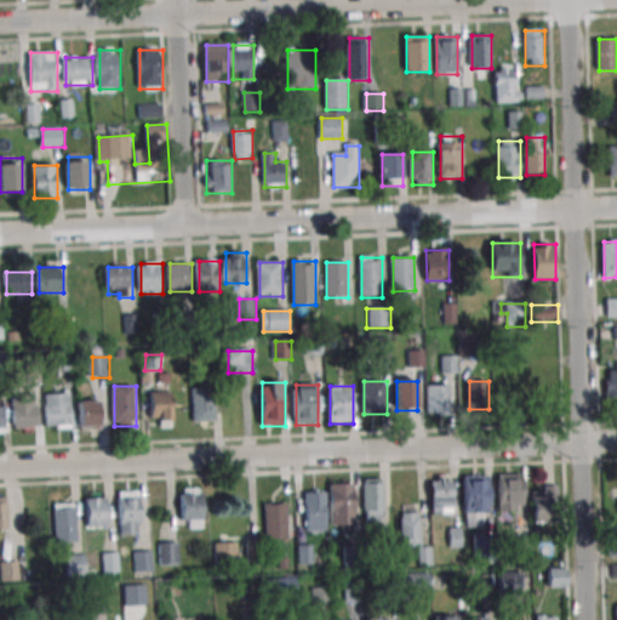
[(429,414),(452,414),(452,386),(429,386),(429,414)]
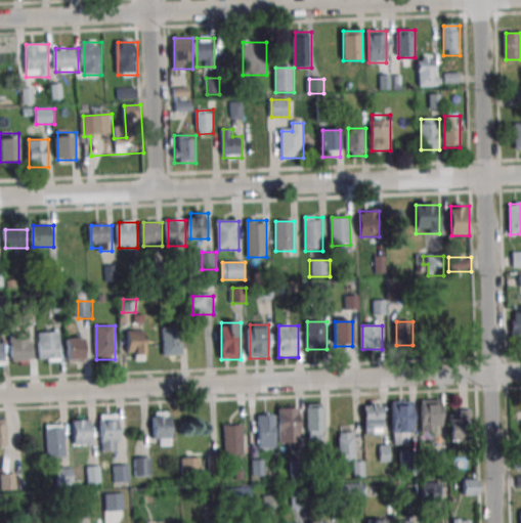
[(165,356),(184,356),(184,328),(165,328),(165,356)]
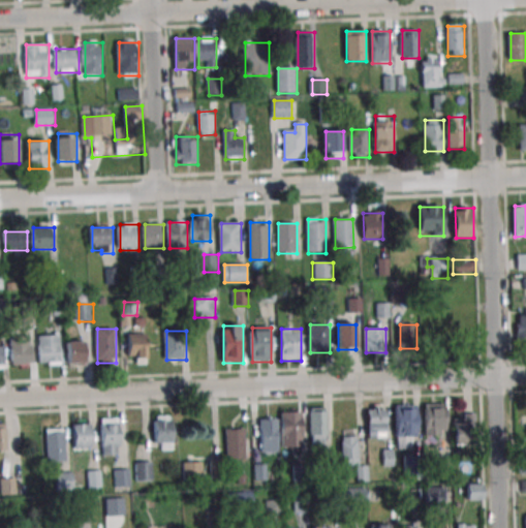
[(148,334),(130,334),(130,363),(148,363),(148,334)]
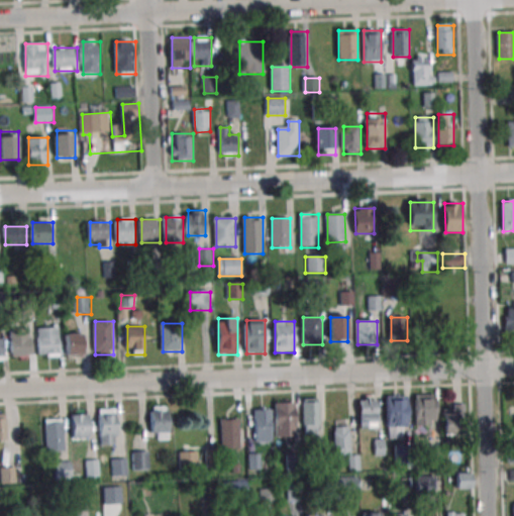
[(40,328),(40,356),(61,356),(61,328),(40,328)]
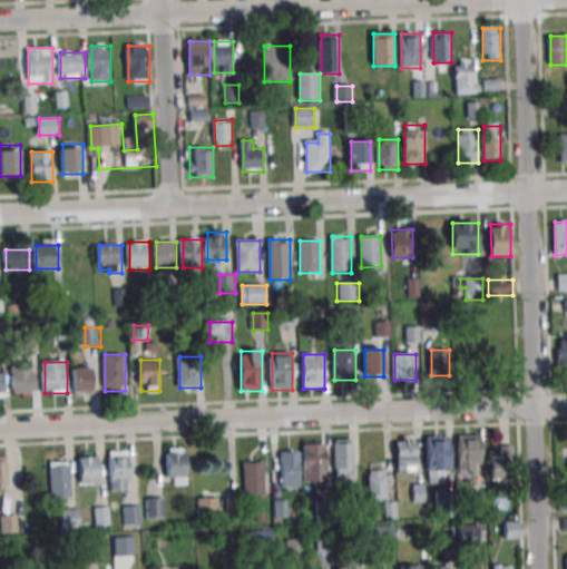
[(13,396),(37,396),(37,363),(13,363),(13,396)]
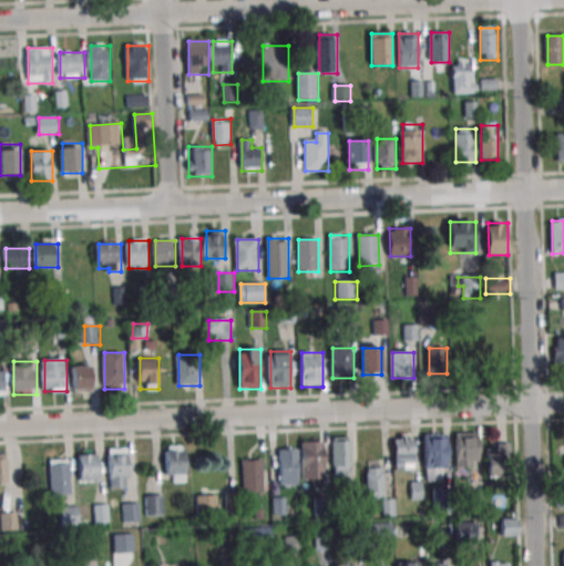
[(92,391),(92,367),(74,367),(74,391),(92,391)]
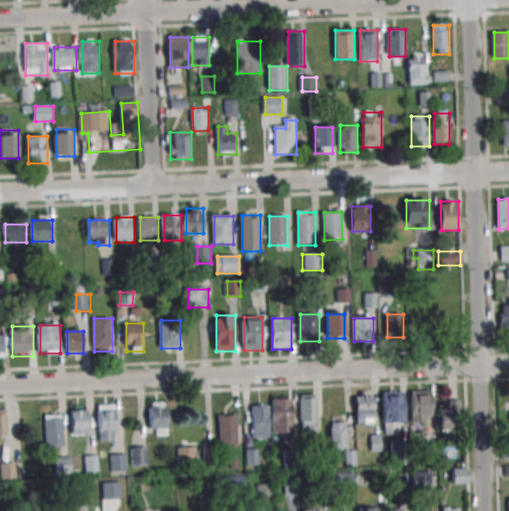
[(384,391),(384,434),(403,434),(403,391),(384,391)]
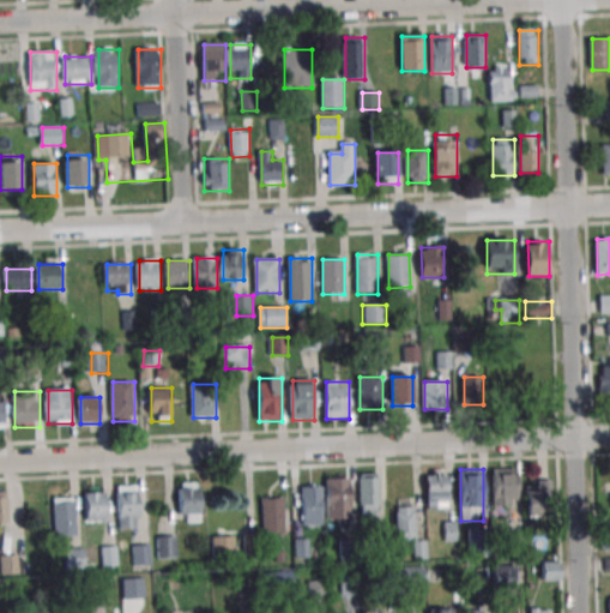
[(518,469),(494,469),(494,505),(518,505),(518,469)]
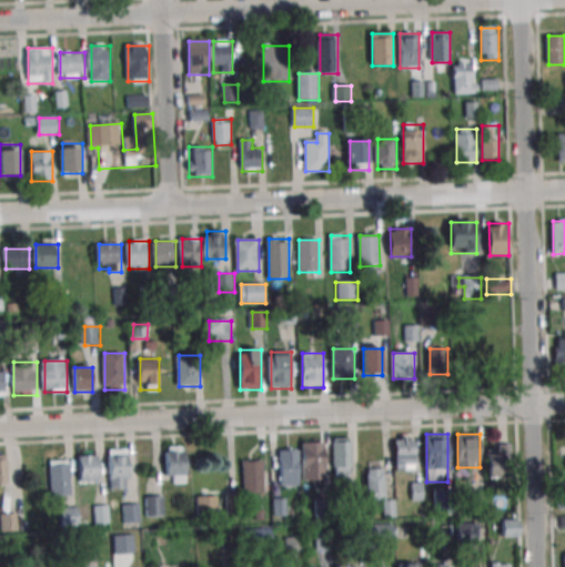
[(416,472),(416,436),(395,436),(395,472),(416,472)]
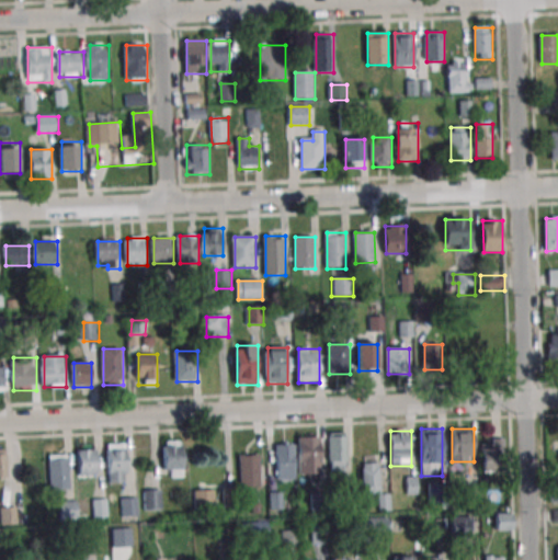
[(346,433),(330,433),(331,471),(348,471),(346,433)]
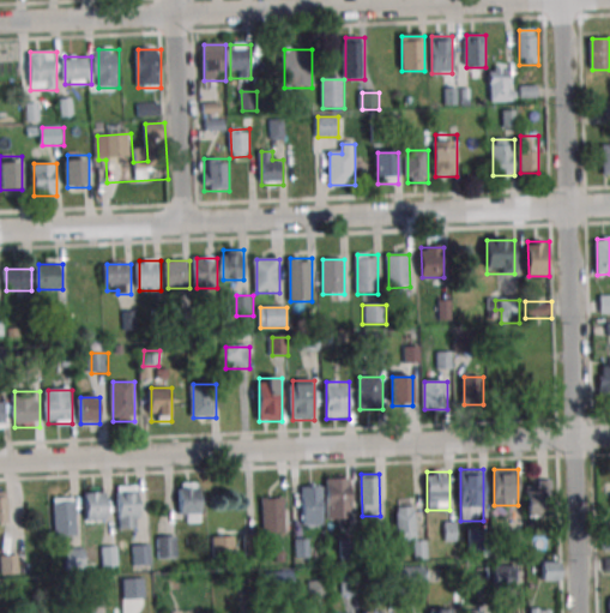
[(328,478),(328,520),(351,520),(351,478),(328,478)]
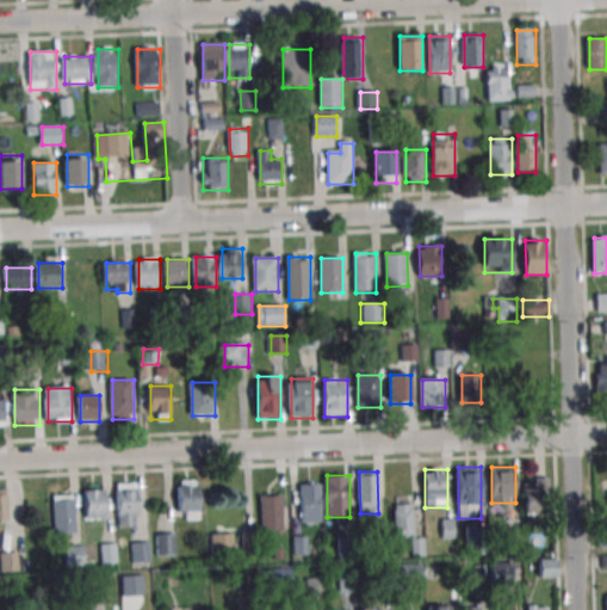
[(550,515),(550,479),(525,479),(525,515),(550,515)]
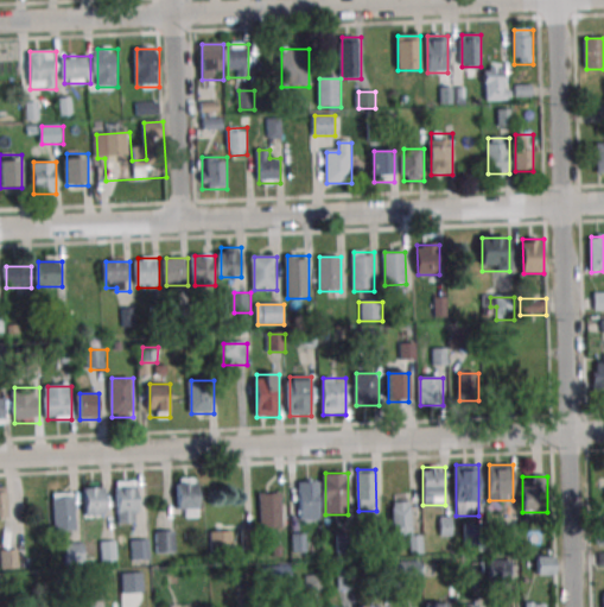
[(201,518),(201,479),(179,479),(179,518),(201,518)]
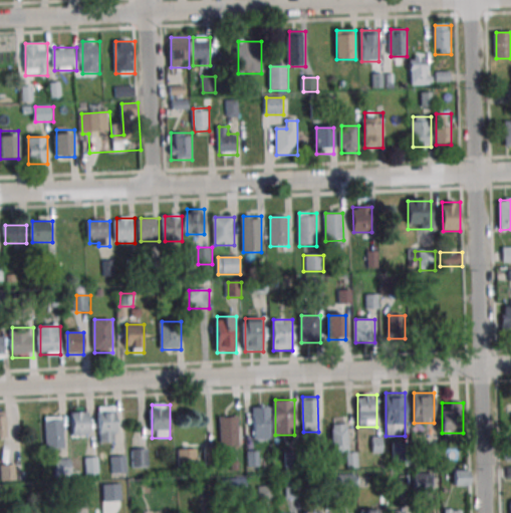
[(99,408),(99,443),(117,443),(117,408),(99,408)]
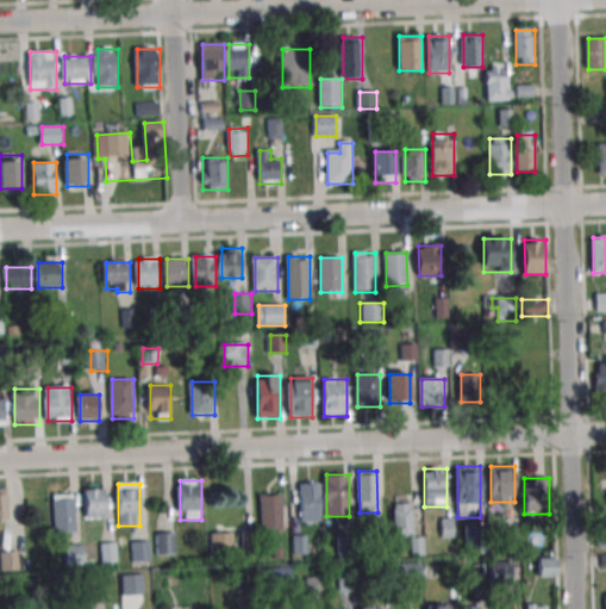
[(301,522),(322,522),(322,484),(301,484),(301,522)]
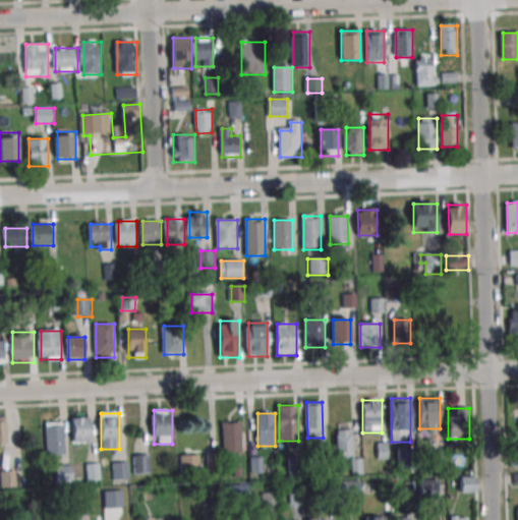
[(92,416),(74,416),(74,442),(92,442),(92,416)]
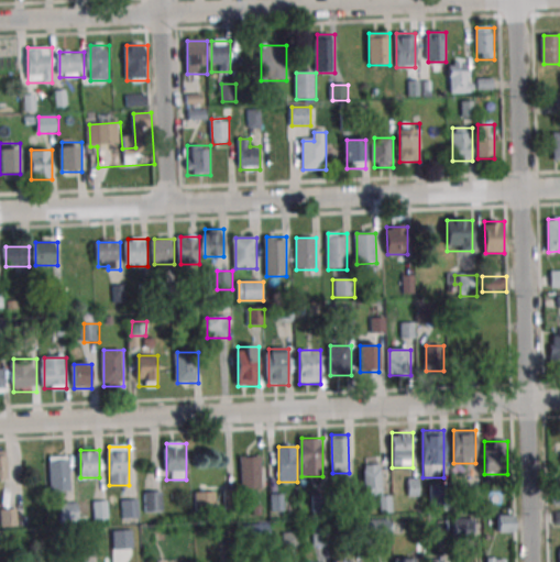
[(72,494),(72,456),(51,456),(51,494),(72,494)]
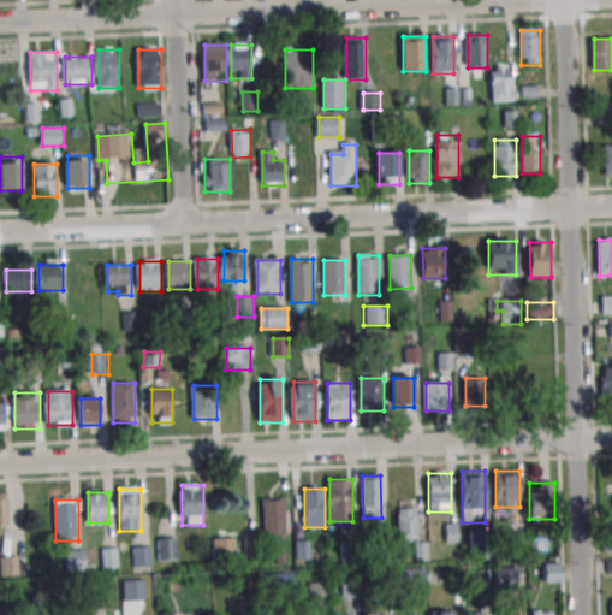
[(286,534),(286,500),(265,500),(265,536),(286,534)]
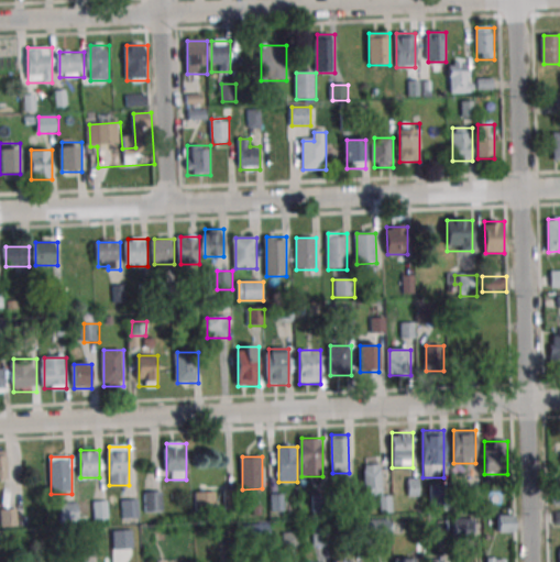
[(382,466),(365,466),(366,500),(382,500),(382,514),(393,513),(392,493),(382,493),(382,466)]
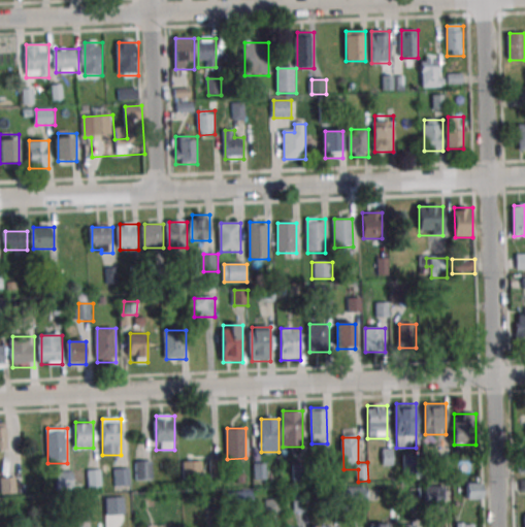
[(154,481),(154,462),(137,462),(137,481),(154,481)]
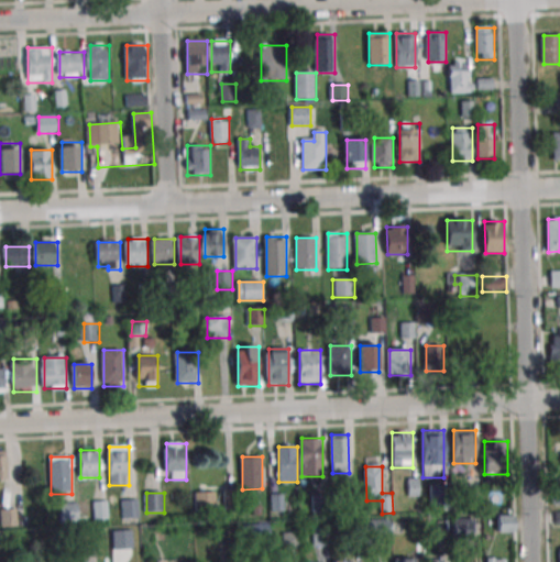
[(217,493),(196,493),(196,514),(217,514),(217,493)]
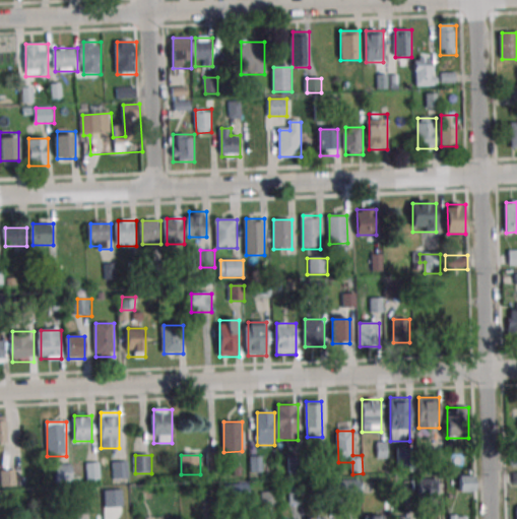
[(129,479),(129,462),(114,462),(114,479),(129,479)]
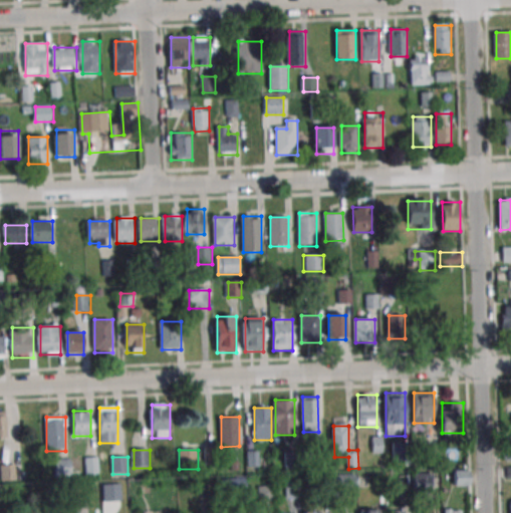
[(98,458),(87,458),(87,476),(98,476),(98,458)]
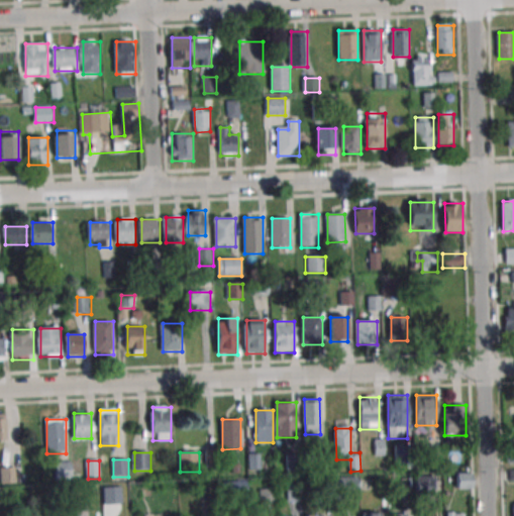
[(57,462),(57,479),(74,479),(74,462),(57,462)]
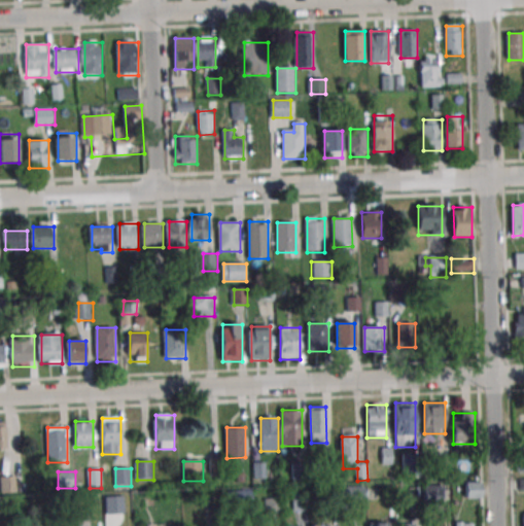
[(16,478),(2,478),(2,493),(16,493),(16,478)]
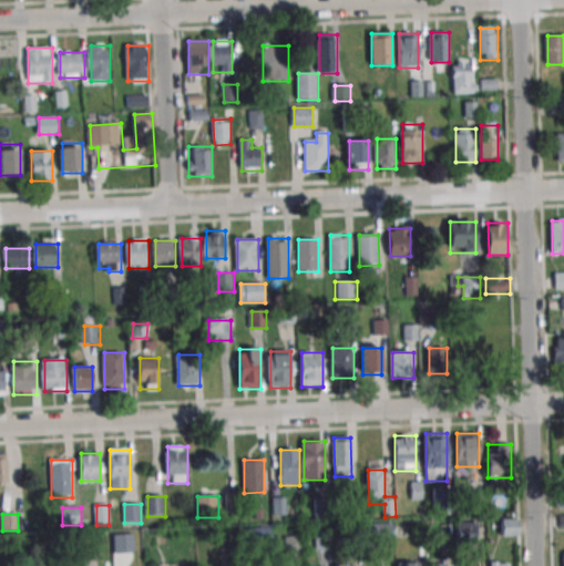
[(520,536),(520,520),(503,520),(503,536),(520,536)]
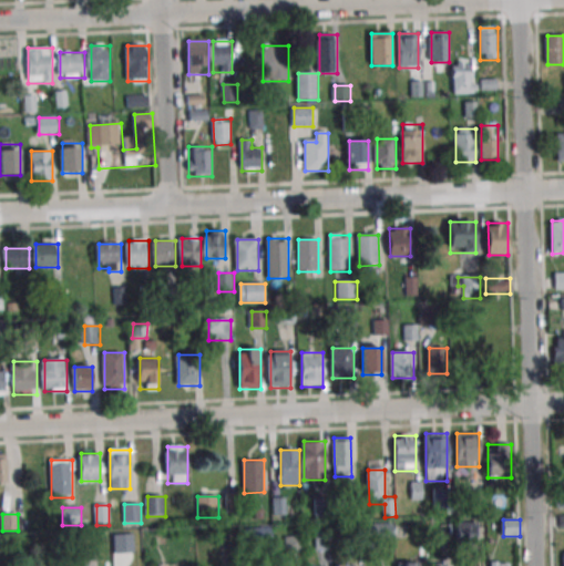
[(458,542),(478,542),(478,523),(458,523),(458,542)]
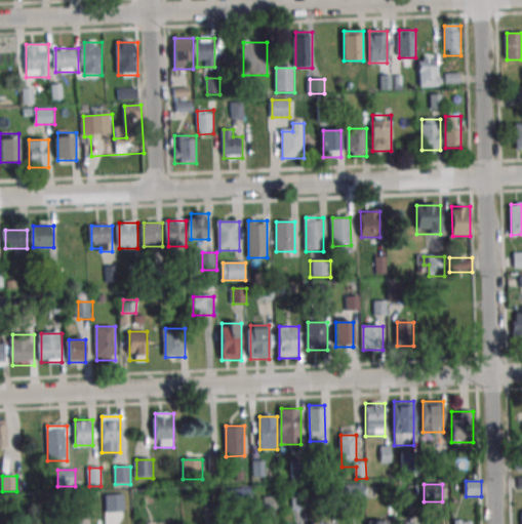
[(365,499),(365,485),(340,485),(340,499),(365,499)]
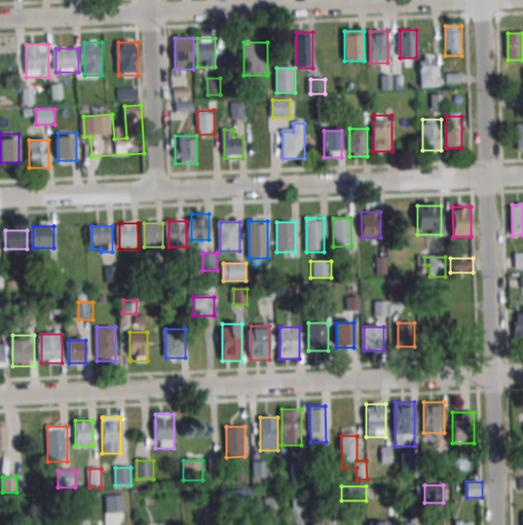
[(252,501),(252,491),(228,491),(229,501),(252,501)]
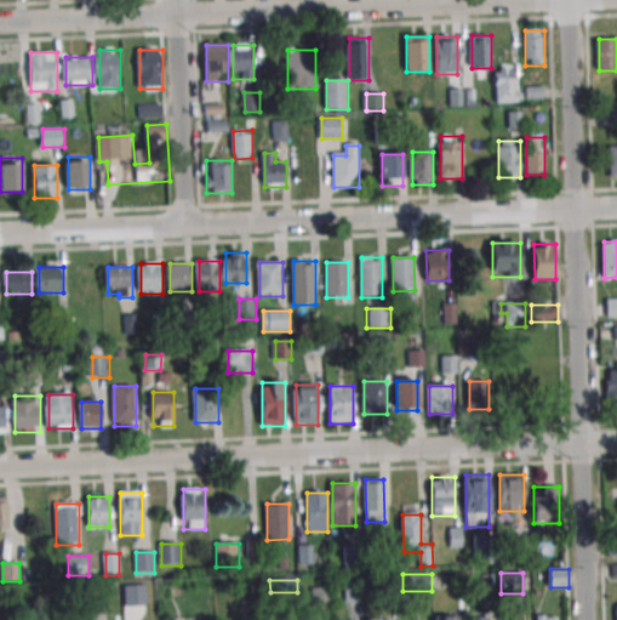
[(365,582),(347,582),(347,603),(365,603),(365,582)]
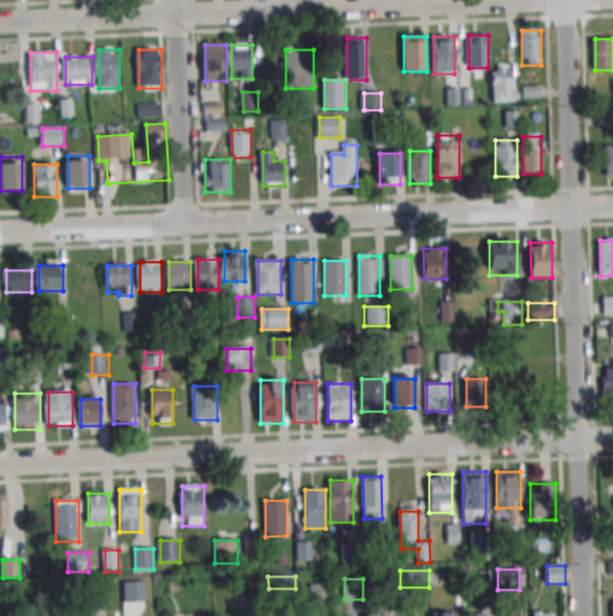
[(312,600),(329,600),(329,584),(312,585),(312,600)]
